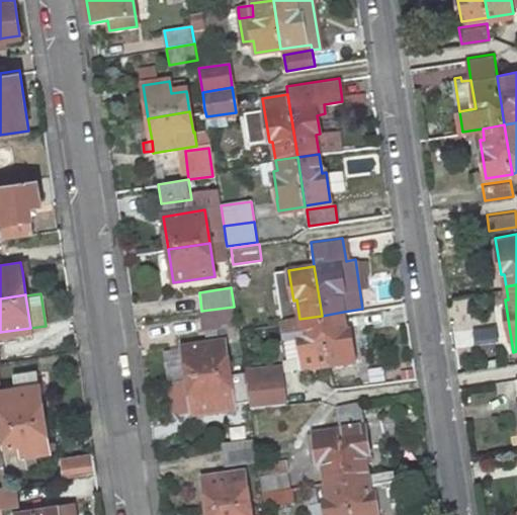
[(234,307),(201,311),(204,329),(237,324),(234,307)]
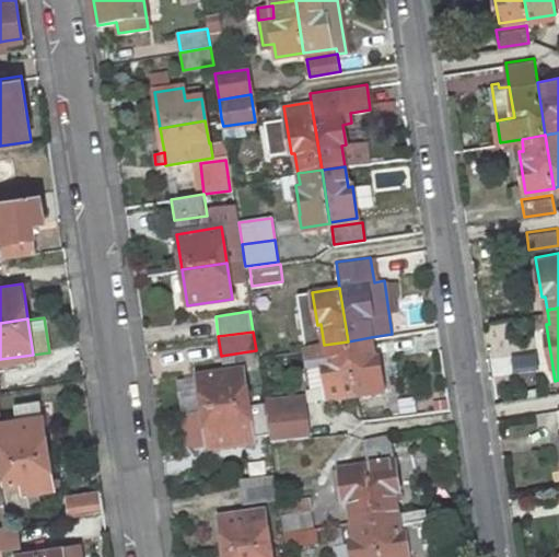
[(371,337),(348,341),(356,394),(383,390),(379,358),(374,358),(371,337)]
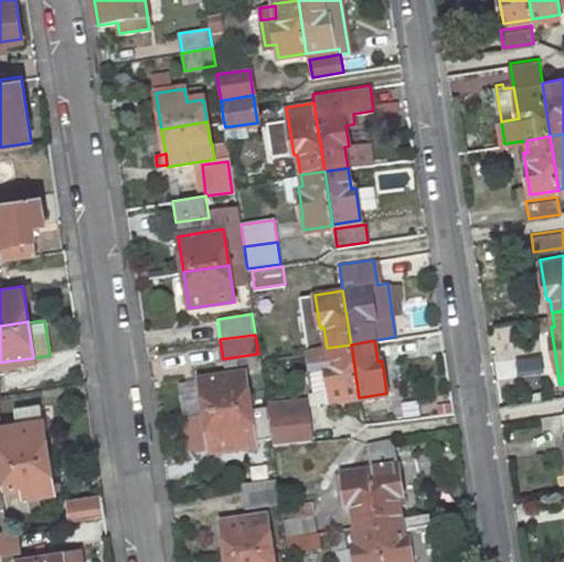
[(327,348),(308,351),(315,391),(329,389),(331,402),(359,398),(351,345),(327,348)]
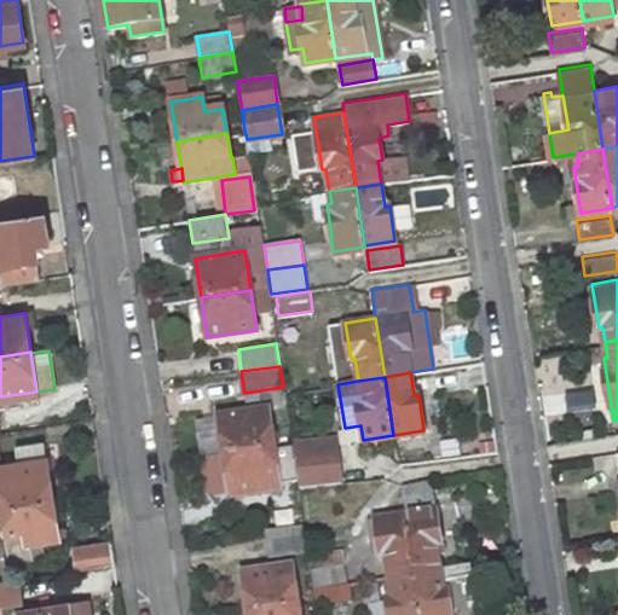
[(269,407),(218,415),(224,454),(275,446),(269,407)]
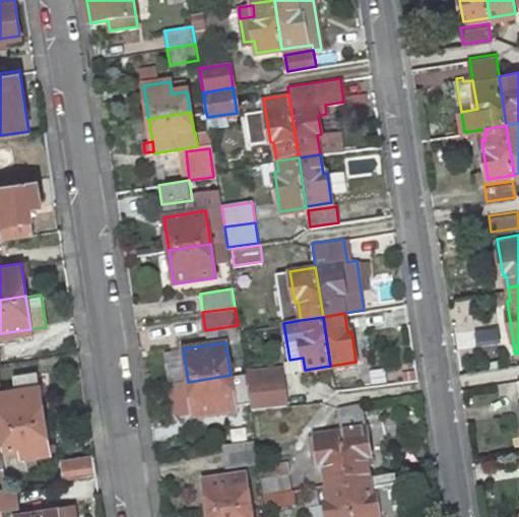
[(282,368),(249,371),(250,377),(282,374),(282,368)]
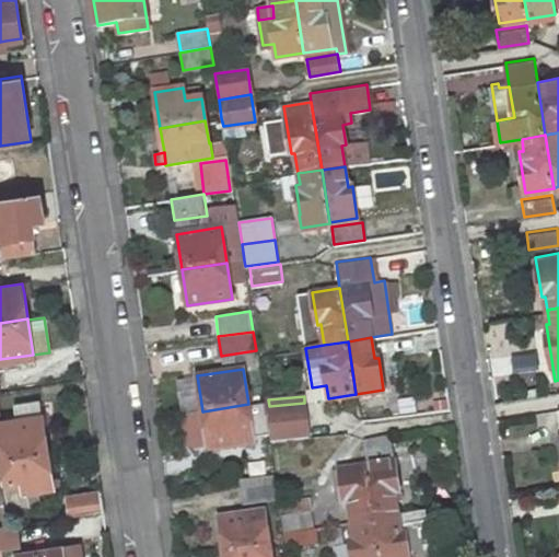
[(18,404),(20,418),(42,415),(39,401),(18,404)]
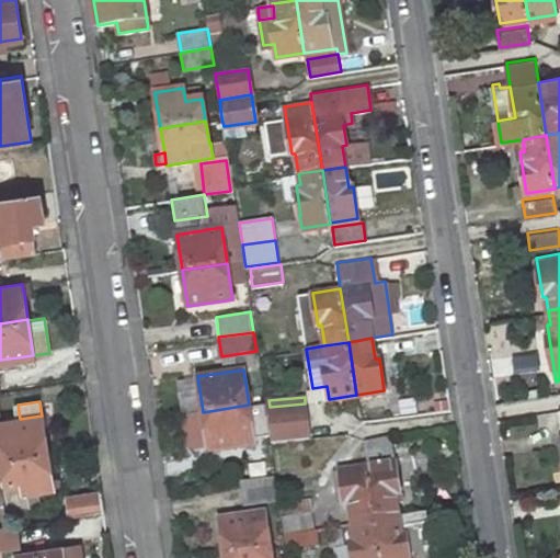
[(270,407),(266,408),(271,441),(309,436),(305,403),(270,407)]
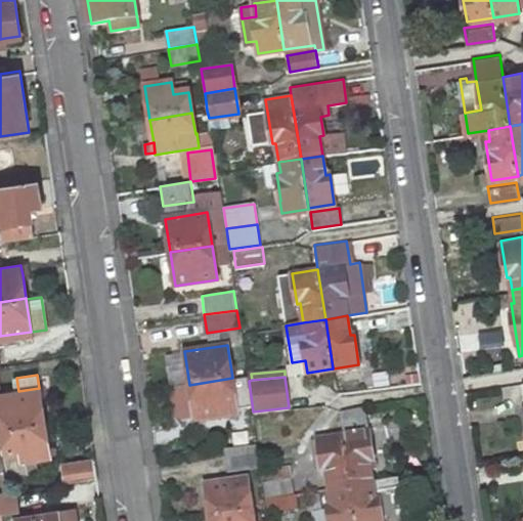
[(189,385),(177,386),(175,392),(178,410),(182,417),(194,415),(194,418),(237,411),(232,378),(189,385)]
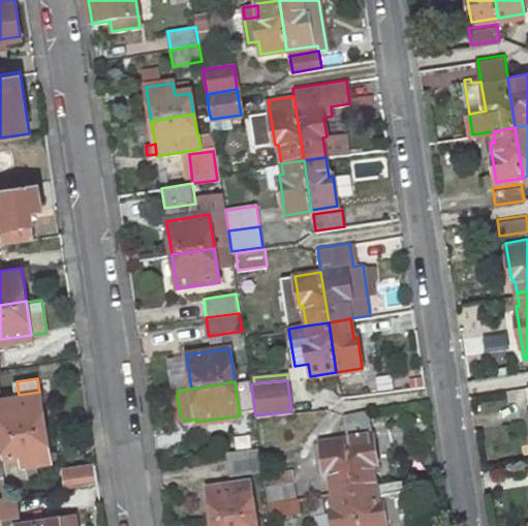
[(0,419),(2,432),(44,425),(39,392),(19,395),(0,397),(0,419)]
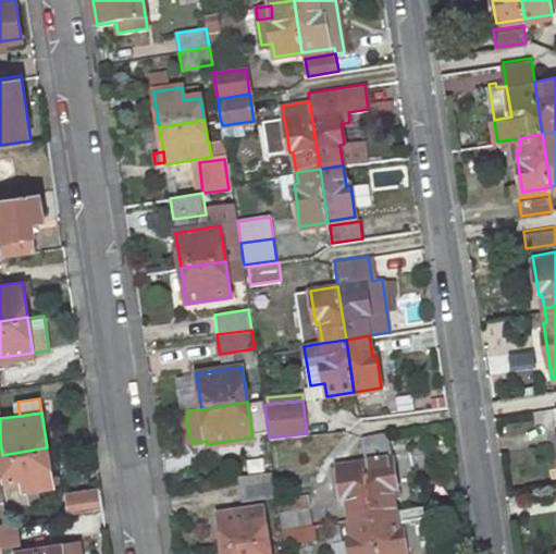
[(365,462),(372,514),(396,511),(394,497),(398,496),(387,431),(360,435),(363,456),(365,462)]
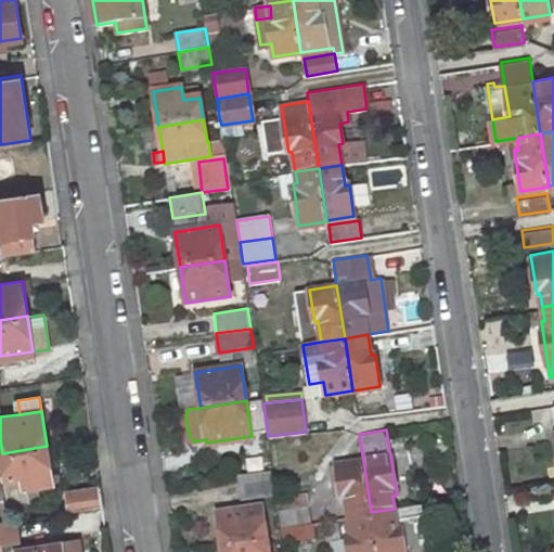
[(2,453),(9,499),(27,496),(26,486),(52,482),(47,446),(2,453)]
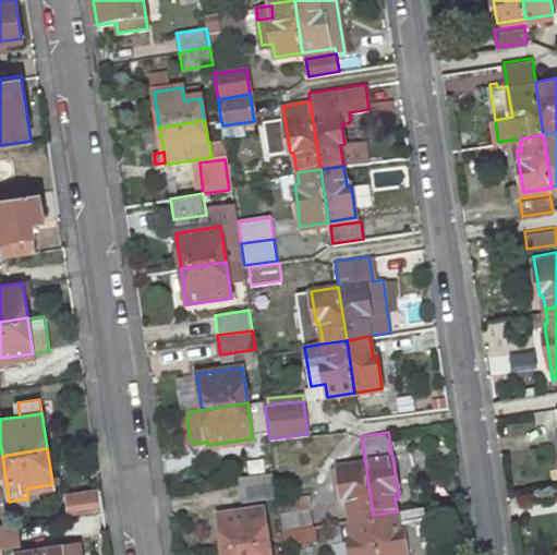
[(351,465),(338,467),(342,498),(347,498),(350,519),(373,515),(365,462),(364,457),(350,459),(351,465)]
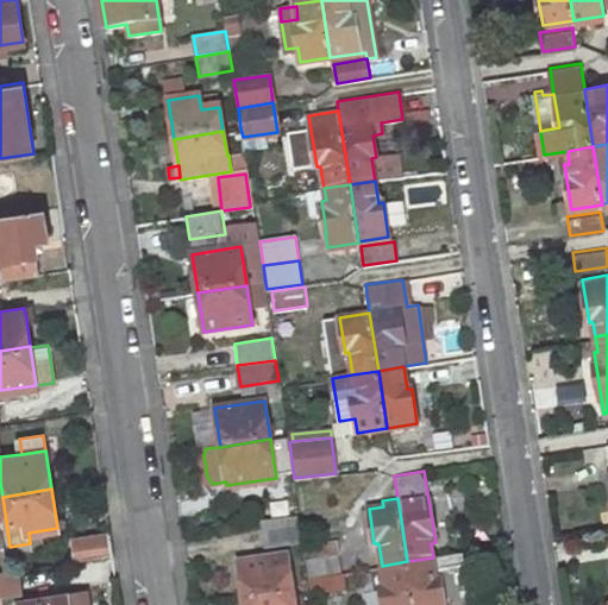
[(299,515),(261,520),(264,546),(302,541),(299,515)]
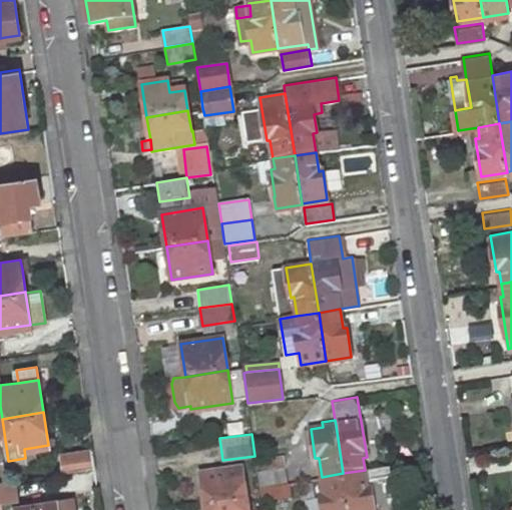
[(92,449),(61,453),(63,471),(95,466),(92,449)]
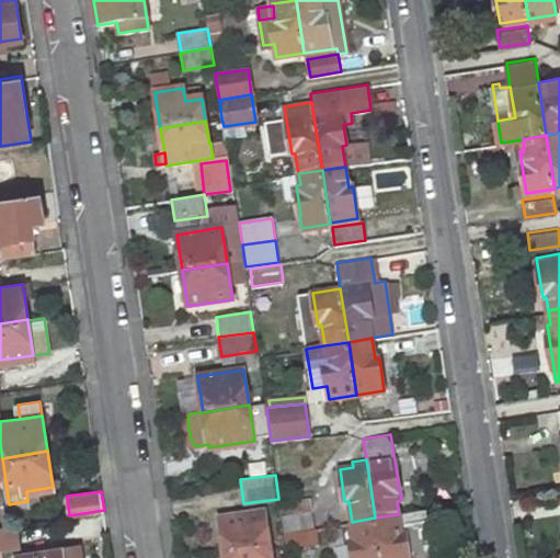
[(312,510),(282,514),(284,532),(315,526),(312,510)]
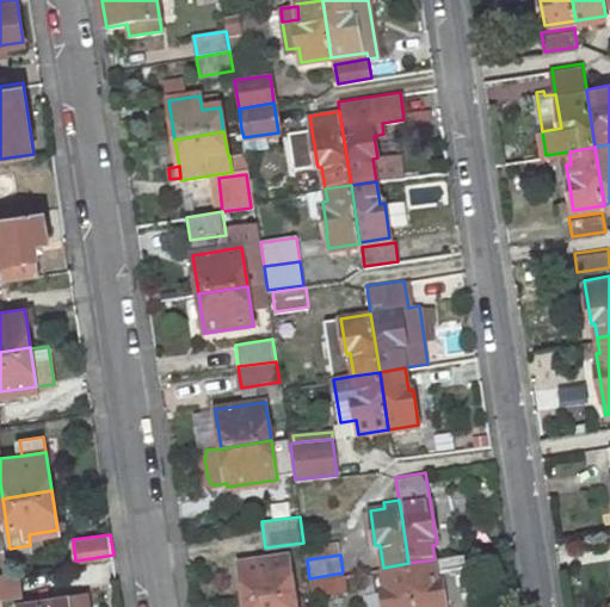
[(435,559),(408,563),(414,606),(470,606),(464,555),(435,559)]
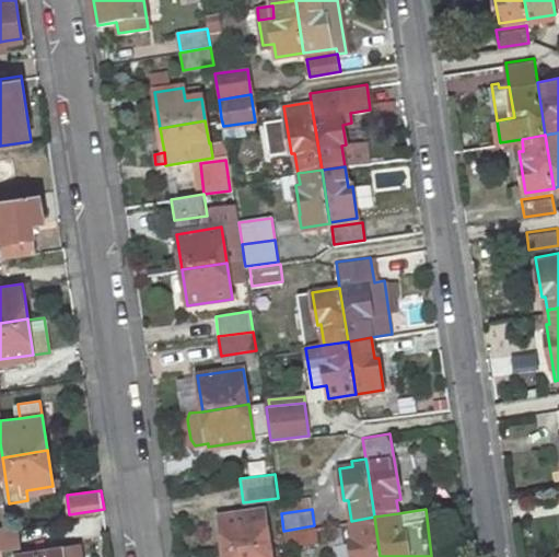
[(265,510),(219,517),(224,553),(269,546),(265,510)]
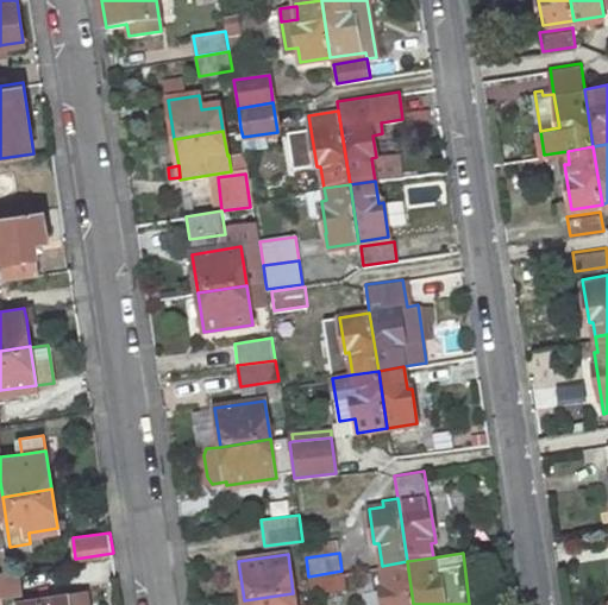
[(413,604),(407,561),(382,566),(386,587),(381,588),(383,604),(413,604)]
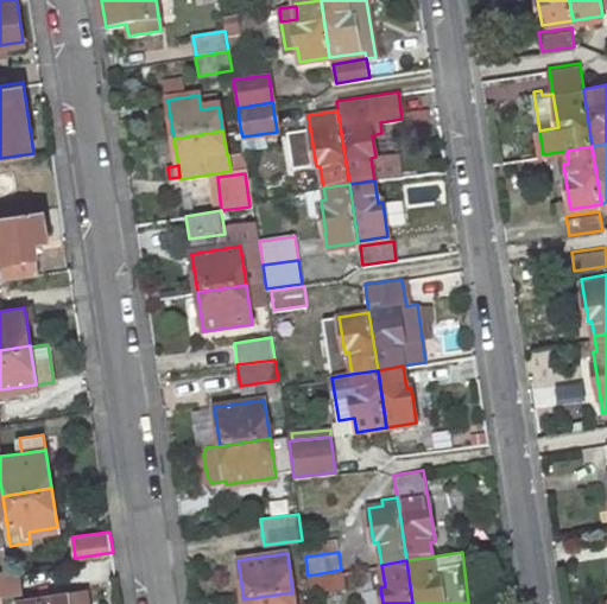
[(16,566),(0,568),(0,603),(0,595),(20,591),(16,566)]
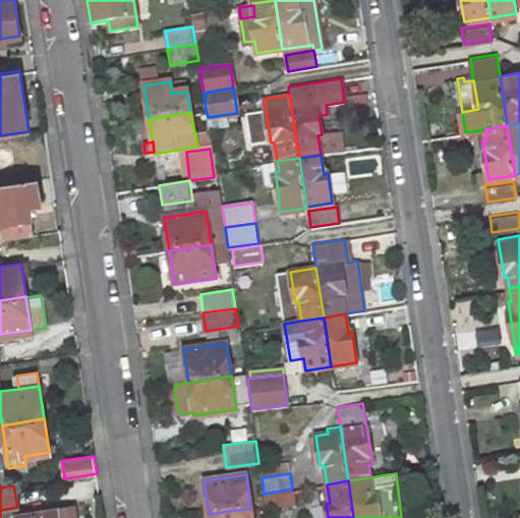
[(267,494),(270,517),(286,517),(283,491),(267,494)]
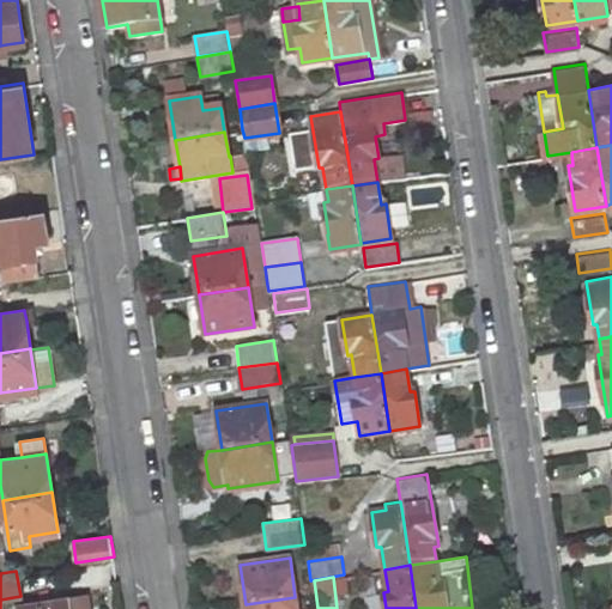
[(88,608),(86,595),(18,604),(18,608),(88,608)]
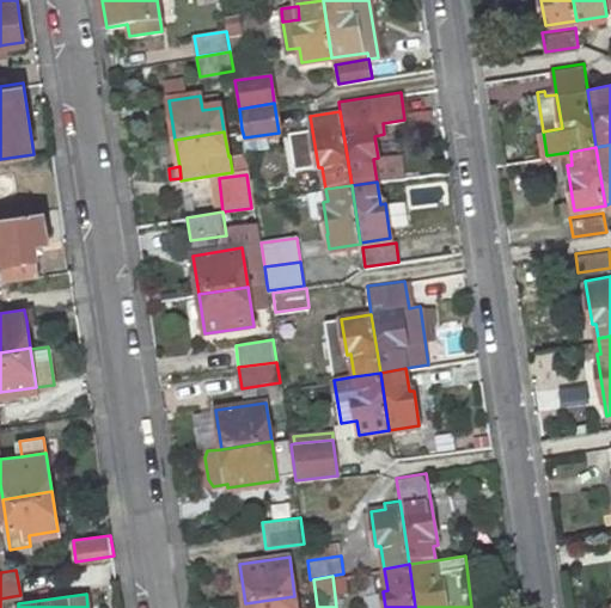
[(295,607),(294,596),(245,603),(245,607),(295,607)]
